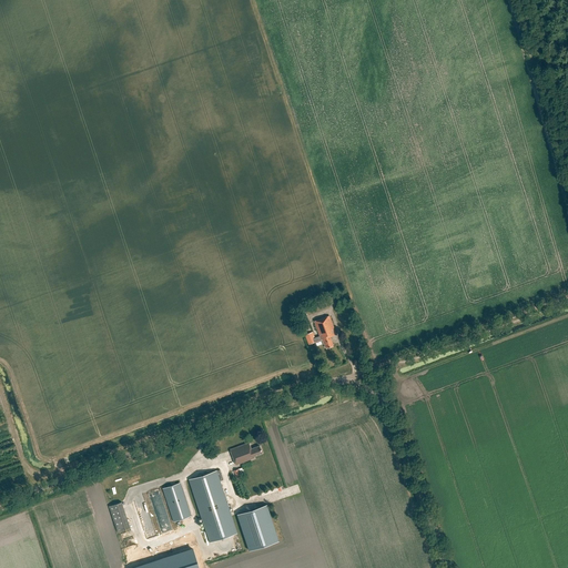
[(314,322),(317,331),(320,336),(313,338),(313,337),(314,337),(313,333),(305,335),(310,345),(323,340),(325,348),(333,345),(331,337),(336,335),(330,316),(314,322)]
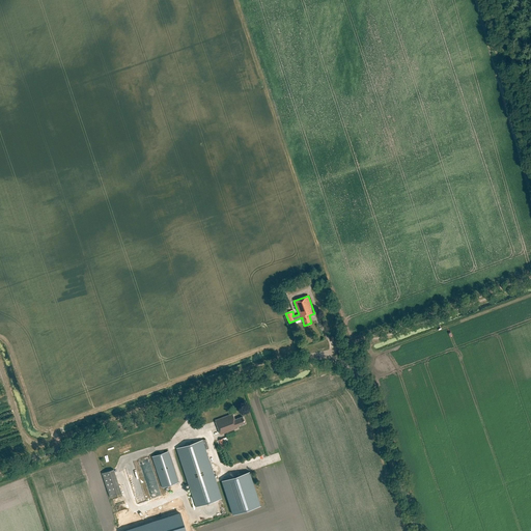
[(232,414),(215,420),(220,435),(238,427),(238,426),(245,423),(243,417),(234,419),(232,414)]
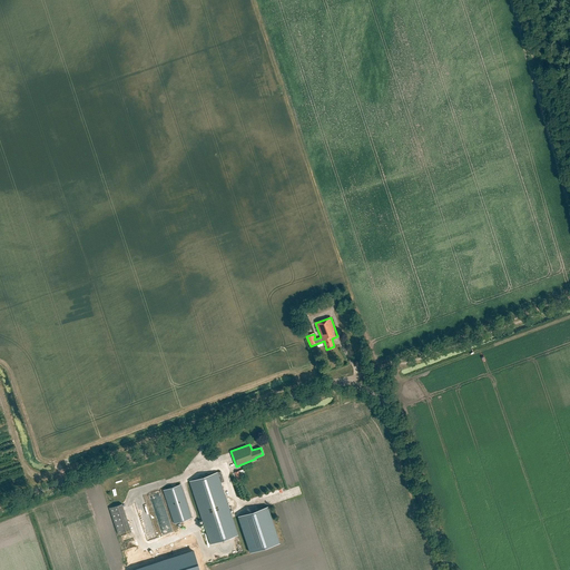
[(220,471),(189,482),(209,544),(237,534),(220,482),(224,481),(220,471)]
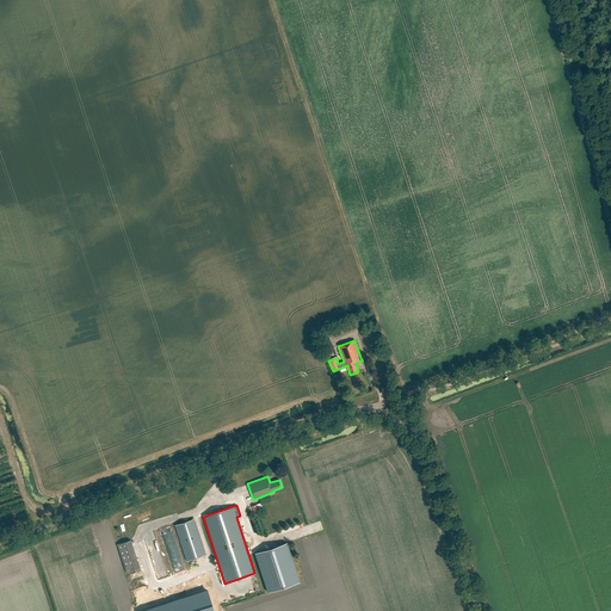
[(195,519),(176,525),(187,561),(205,555),(195,519)]
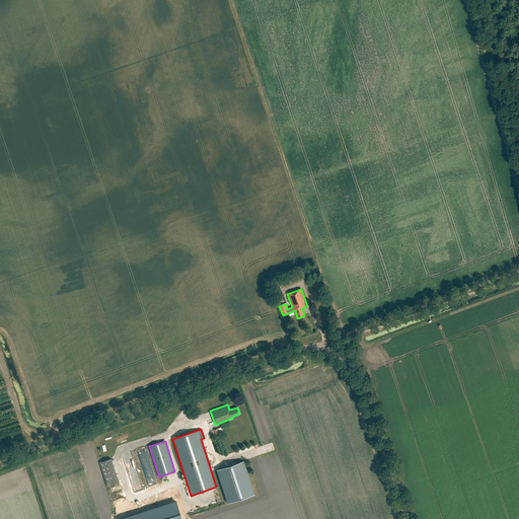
[(122,483),(114,458),(100,463),(108,488),(122,483)]
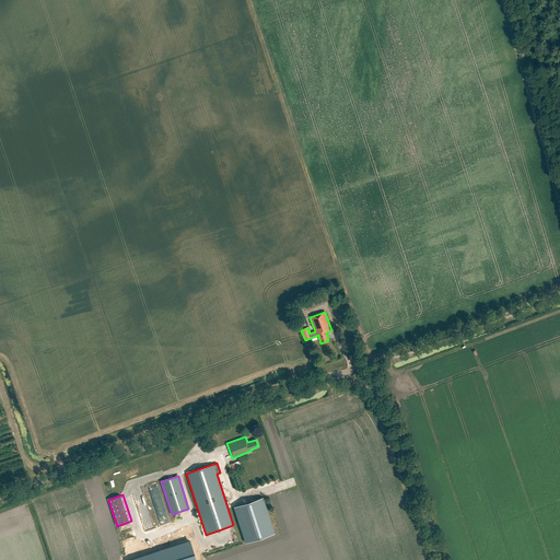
[(263,497),(233,506),(245,543),(275,533),(263,497)]
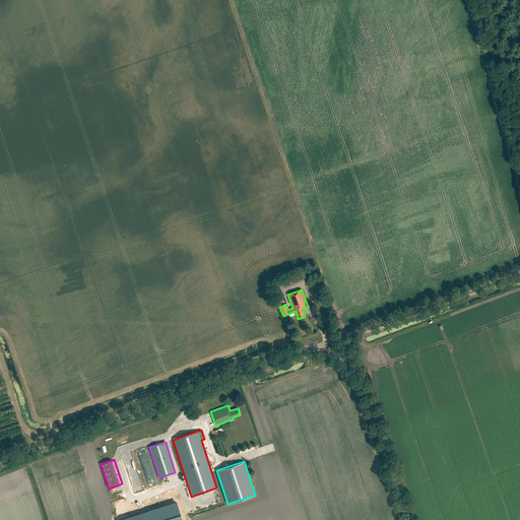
[(114,511),(116,519),(166,519),(182,515),(174,492),(114,511)]
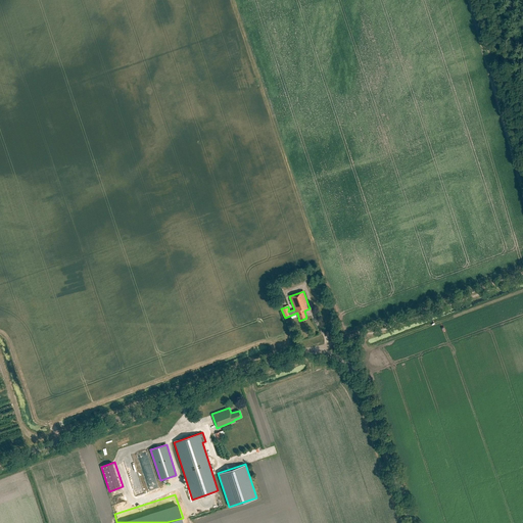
All buildings are outlined.
